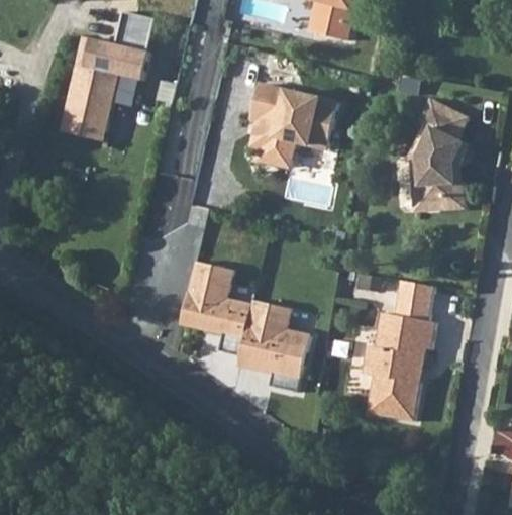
[(315,0),(307,30),(342,39),(351,0),(315,0)]
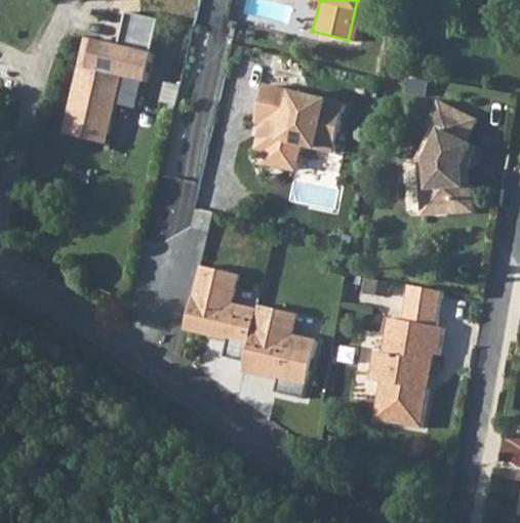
[(91,38),(83,36),(75,69),(84,71),(91,38)]
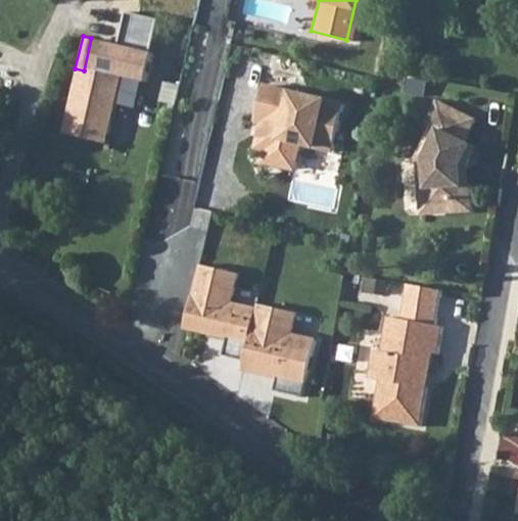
[(59,132),(101,142),(118,75),(142,81),(149,52),(91,38),(84,70),(75,68),(59,132)]
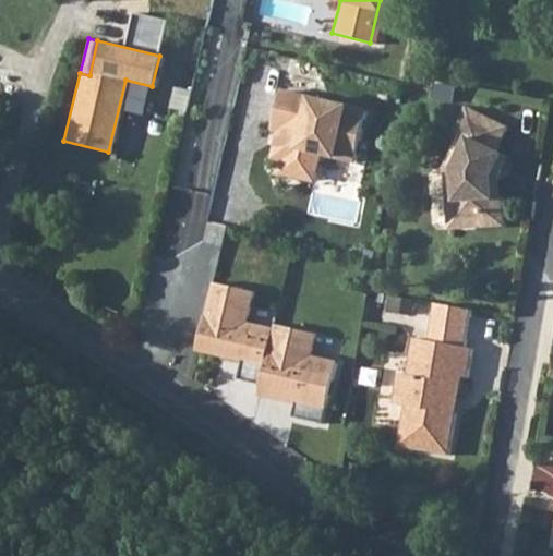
[(476,88),(454,84),(452,100),(472,105),(476,88)]
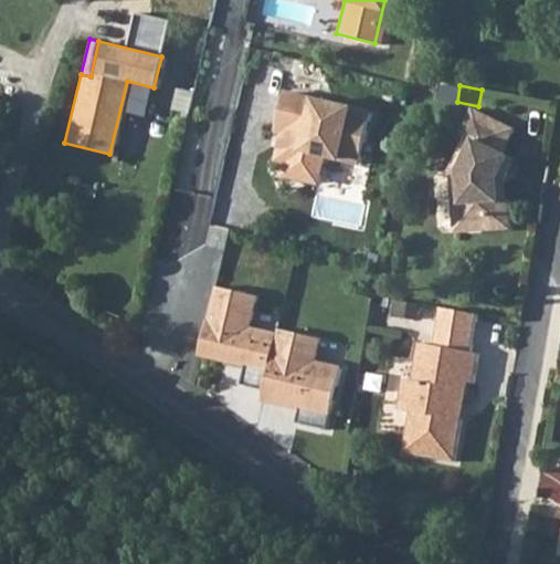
[(186,112),(190,91),(173,87),(169,107),(186,112)]
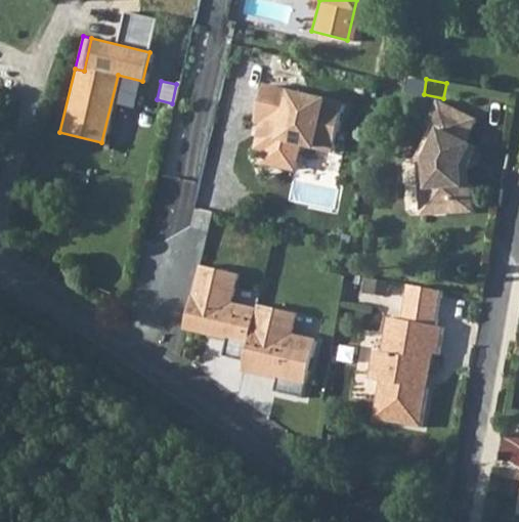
[(339,102),(260,84),(252,118),(257,119),(262,120),(259,131),(255,130),(251,145),(260,147),(258,159),(289,167),(295,140),(328,148),(339,102)]
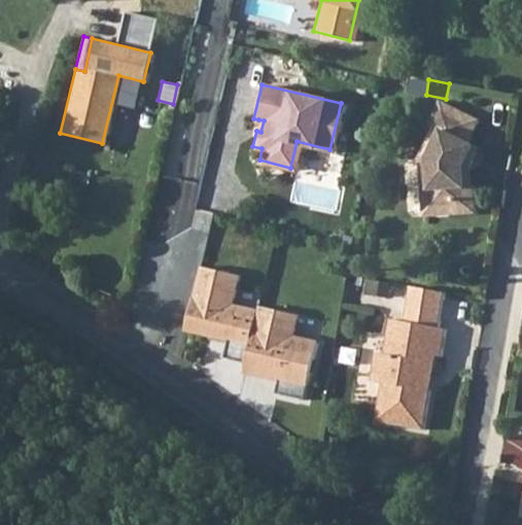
[(438,102),(427,125),(432,128),(418,158),(422,214),(472,211),(471,185),(463,185),(461,167),(465,167),(476,147),(465,142),(476,119),(438,102)]
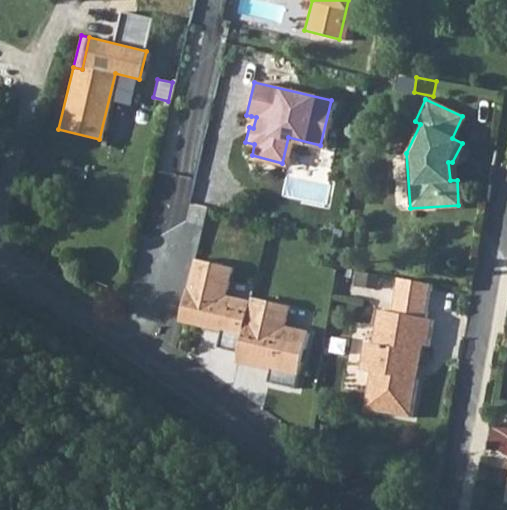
[(192,257),(178,319),(220,329),(216,346),(236,351),(248,301),(222,295),(229,266),(192,257)]
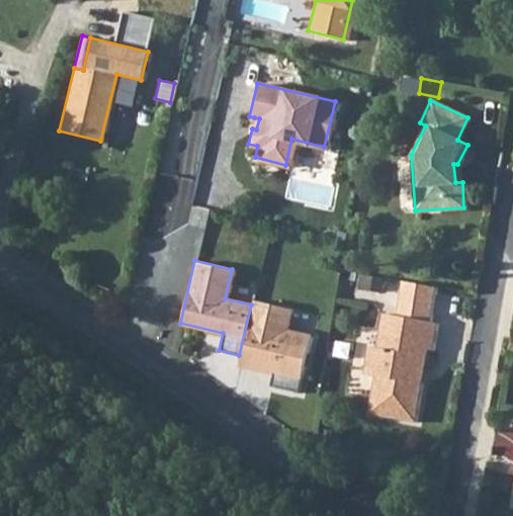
[(252,299),(251,305),(239,355),(237,363),(256,368),(257,364),(272,368),(271,371),(268,385),(296,392),(310,335),(284,329),(289,308),(252,299)]
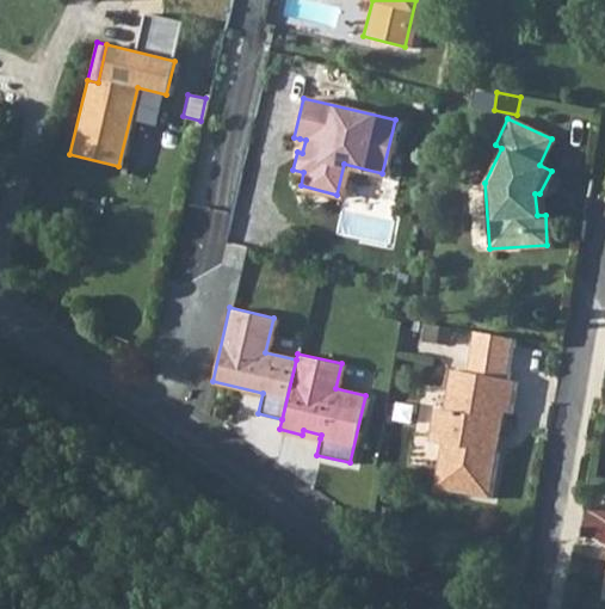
[(468,354),(464,371),(493,377),(497,360),(468,354)]
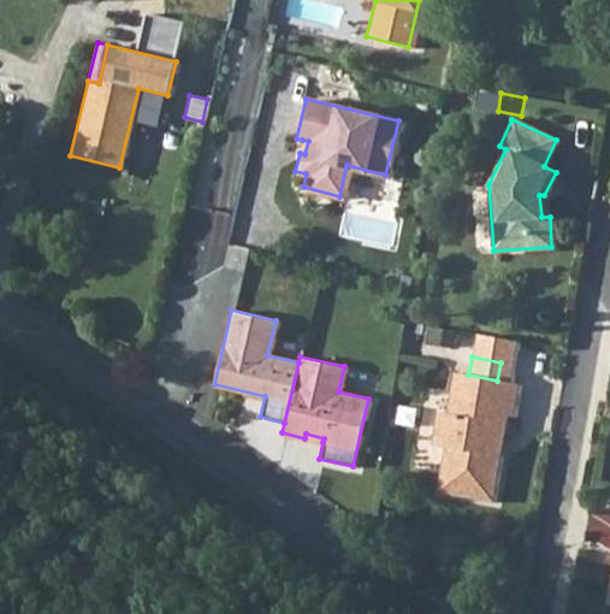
[(511,417),(517,383),(497,381),(468,375),(454,372),(446,413),(437,411),(431,444),(444,447),(436,491),(491,501),(499,455),(491,454),(498,414),(511,417)]
